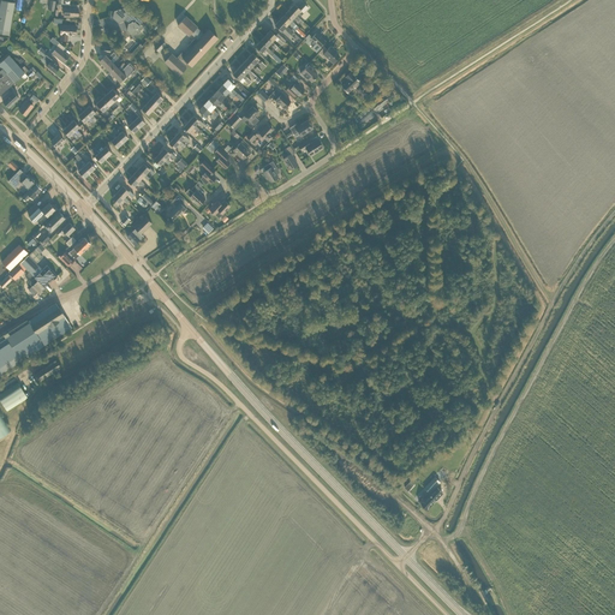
[(7,0),(6,0),(0,0),(1,0),(0,0),(0,33),(9,35),(15,3),(13,3),(7,1),(7,0)]
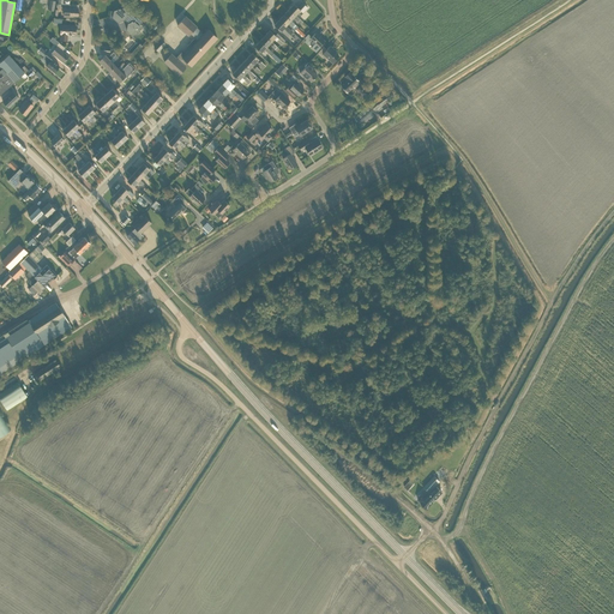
[(296,6),(294,4),(289,8),(295,14),(298,12),(300,16),(305,19),(307,17),(302,12),(308,7),(301,1),(296,6)]
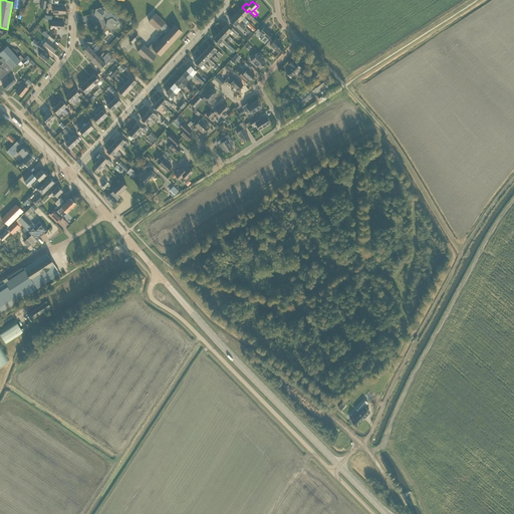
[(65,13),(65,7),(58,7),(58,4),(52,3),(51,6),(54,6),(53,13),(59,14),(59,13),(65,13)]
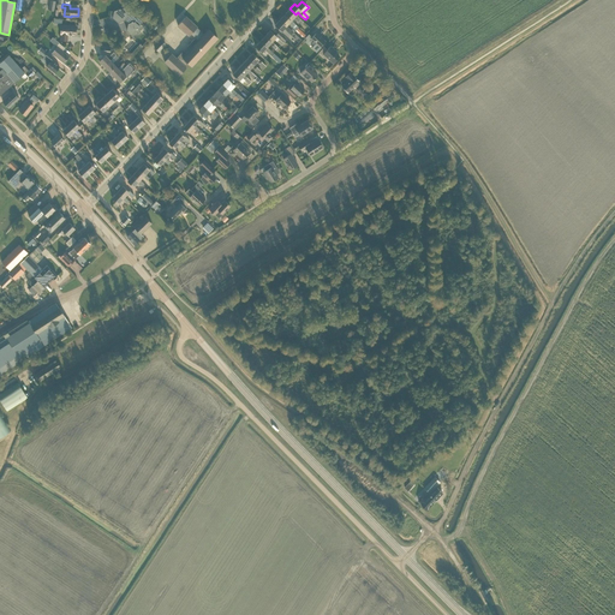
[(147,23),(138,16),(136,17),(136,18),(127,11),(124,7),(121,10),(120,9),(114,11),(113,17),(118,22),(124,19),(129,23),(129,24),(127,30),(132,35),(138,33),(138,30),(139,30),(145,23),(147,23)]
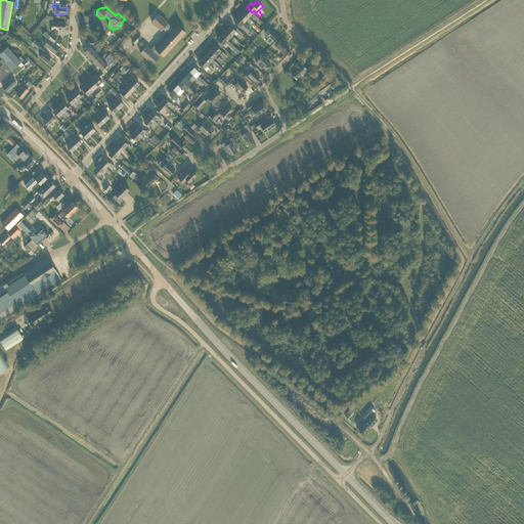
[(254,15),(252,12),(247,7),(243,12),(248,17),(250,15),(256,20),(258,18),(254,15)]
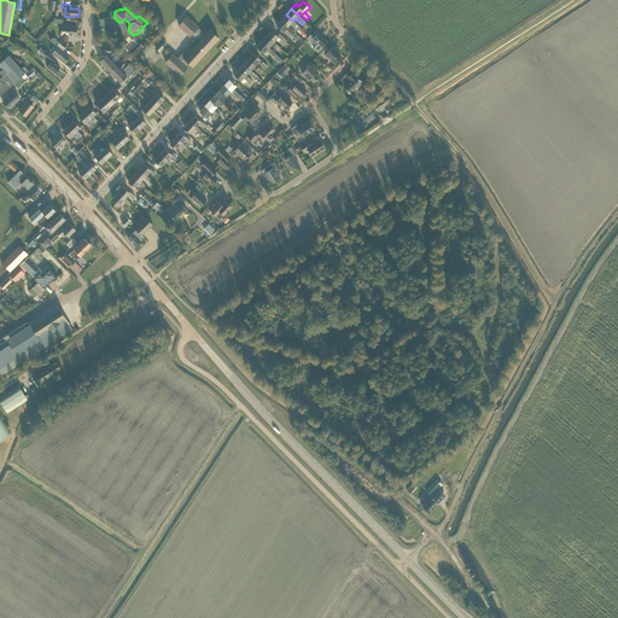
[(286,15),(281,19),(287,25),(292,21),(286,15)]
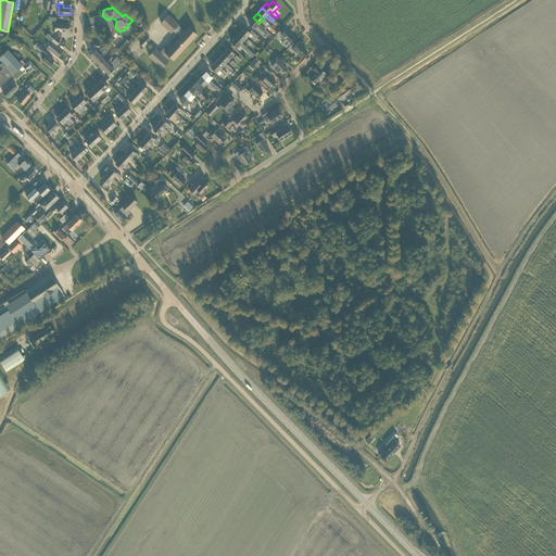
[(155,49),(149,57),(162,67),(168,61),(167,60),(171,57),(174,60),(197,35),(188,26),(185,30),(177,24),(178,24),(168,15),(161,23),(171,32),(172,30),(176,34),(169,41),(173,43),(167,49),(164,47),(160,52),(155,49)]
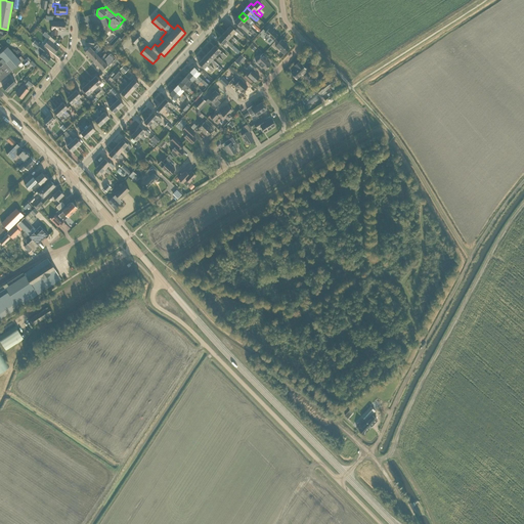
[(246,24),(244,22),(238,16),(234,22),(239,27),(242,25),(248,30),(249,29),(250,28),(246,24)]
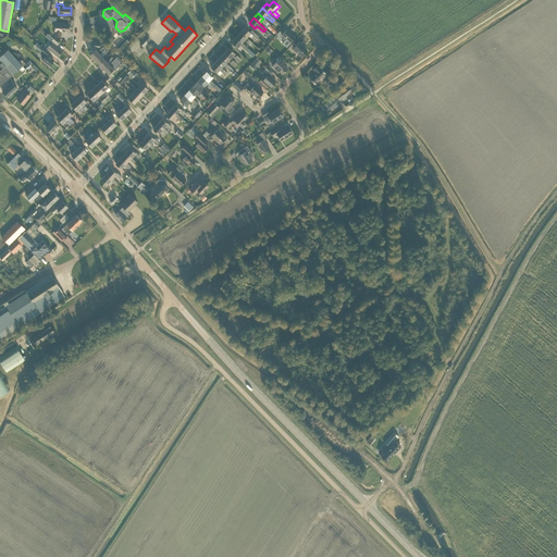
[(56,31),(54,36),(61,37),(61,32),(63,32),(64,32),(69,32),(69,24),(56,23),(54,31),(56,31)]
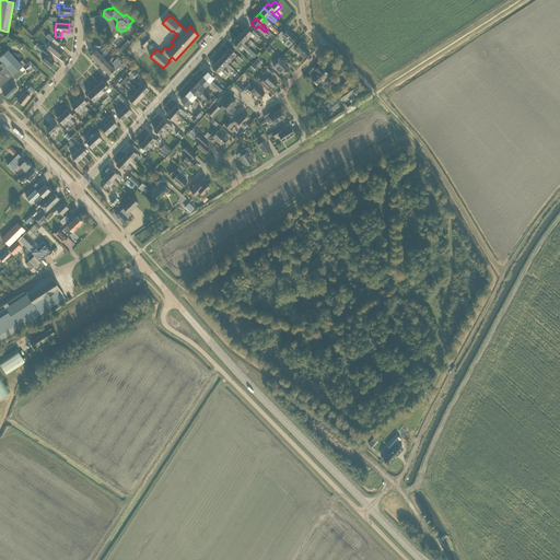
[(246,27),(242,32),(247,37),(252,33),(246,27)]
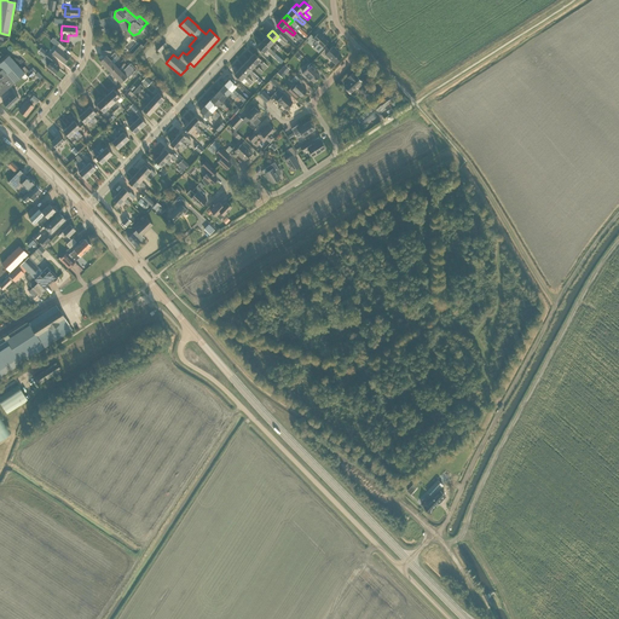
[(316,41),(322,47),(328,41),(318,33),(313,38),(311,34),(305,40),(311,46),(316,41)]
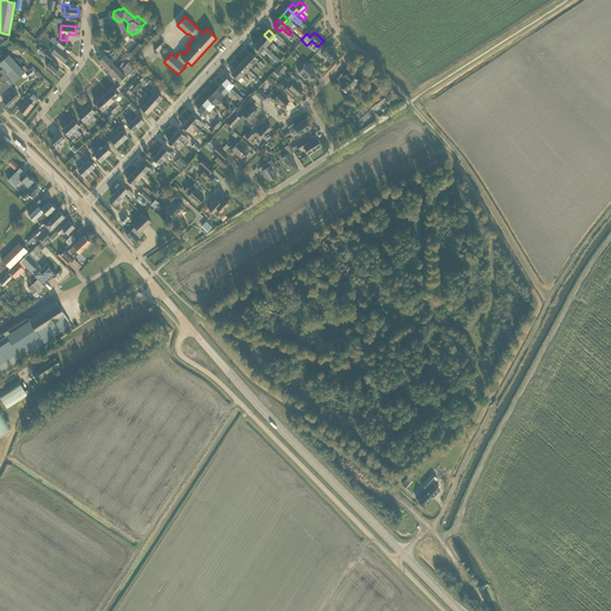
[(265,47),(270,41),(264,35),(259,41),(265,47)]
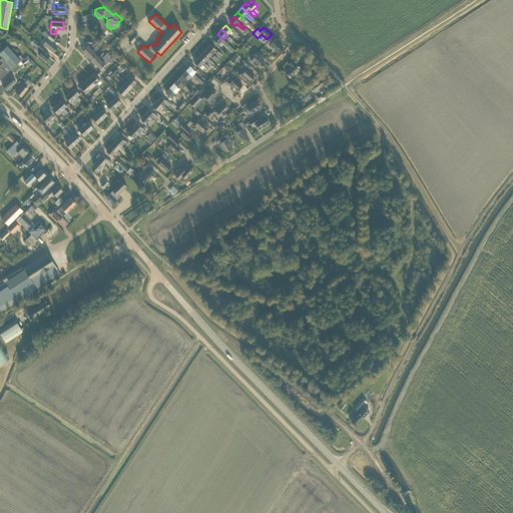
[(128,40),(131,43),(137,37),(134,34),(128,40)]
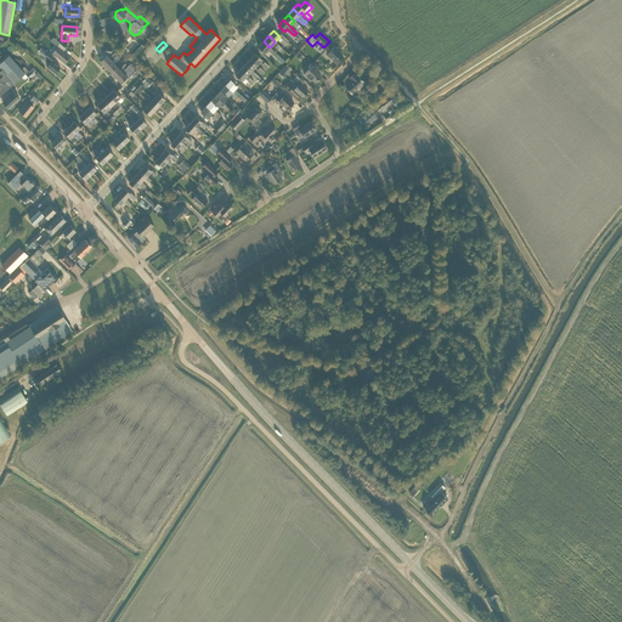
[(270,47),(264,41),(258,46),(265,52),(267,50),(270,52),(272,50),(270,47)]
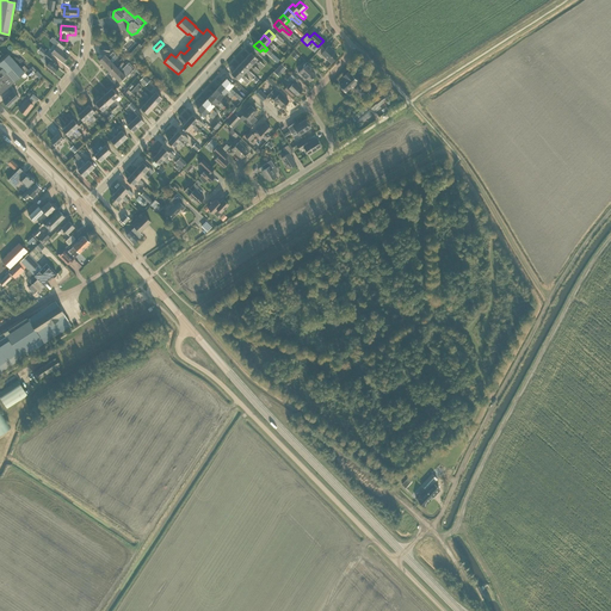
[(51,53),(63,62),(68,55),(62,50),(65,48),(59,43),(59,42),(56,45),(57,47),(55,48),(51,44),(49,48),(53,51),(51,53)]
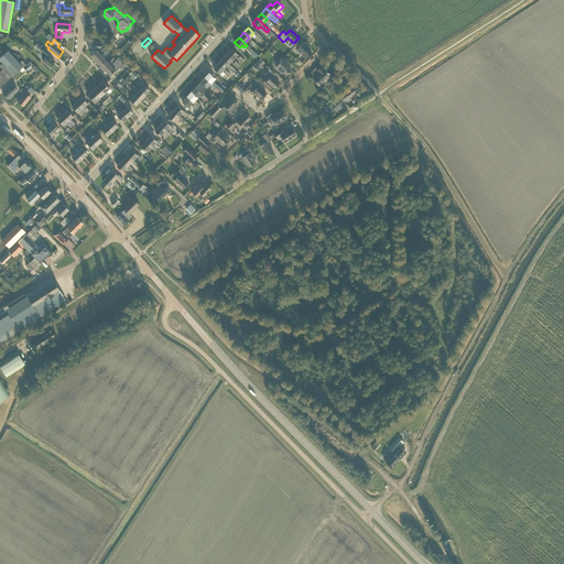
[(116,53),(119,56),(131,42),(128,40),(116,53)]
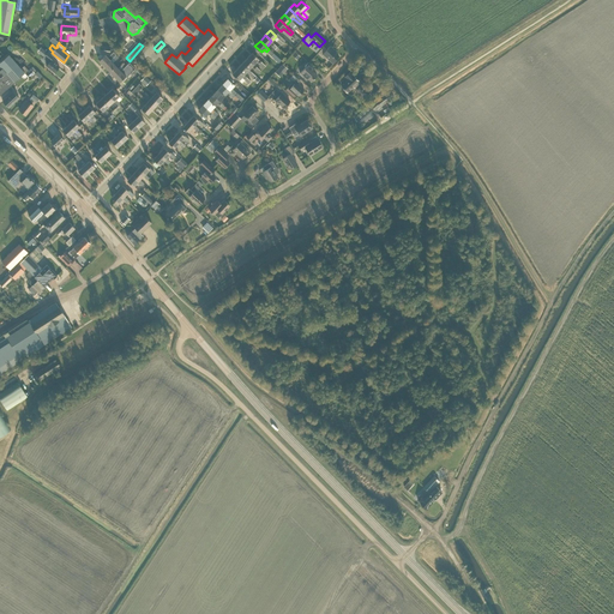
[(325,56),(332,62),(338,55),(333,50),(333,49),(330,46),(326,49),(324,47),(318,53),(324,58),(325,56)]
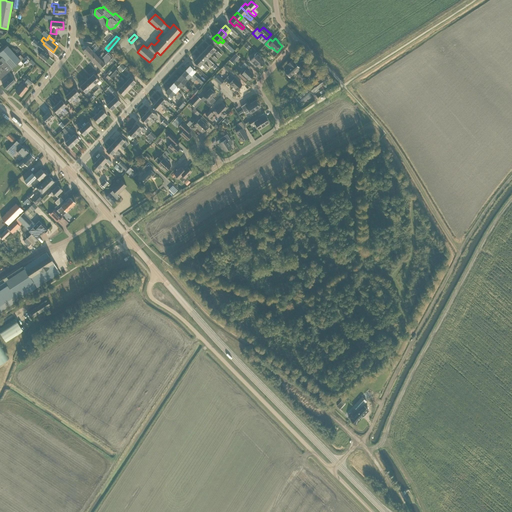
[(44,47),(39,44),(35,40),(32,43),(37,47),(36,48),(38,50),(37,51),(40,53),(39,55),(45,60),(49,55),(43,50),(42,50),(44,47)]
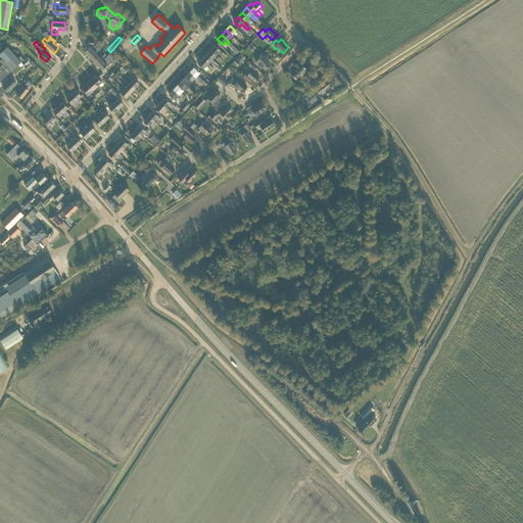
[(89,46),(84,51),(89,56),(94,51),(96,49),(98,46),(97,45),(92,49),(89,46)]
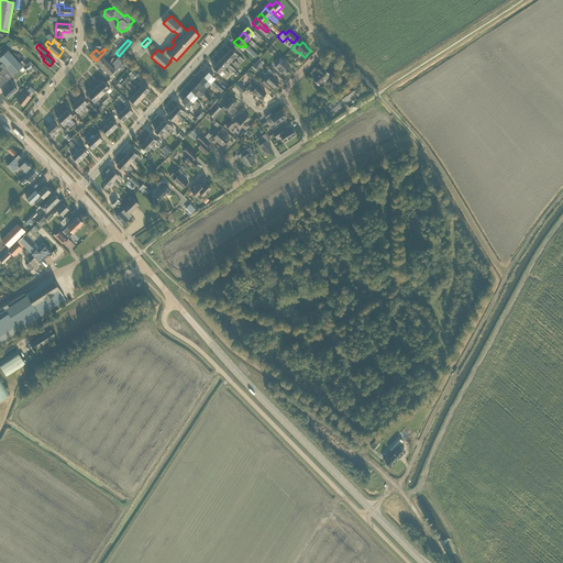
[(231,48),(227,53),(232,58),(236,54),(231,48)]
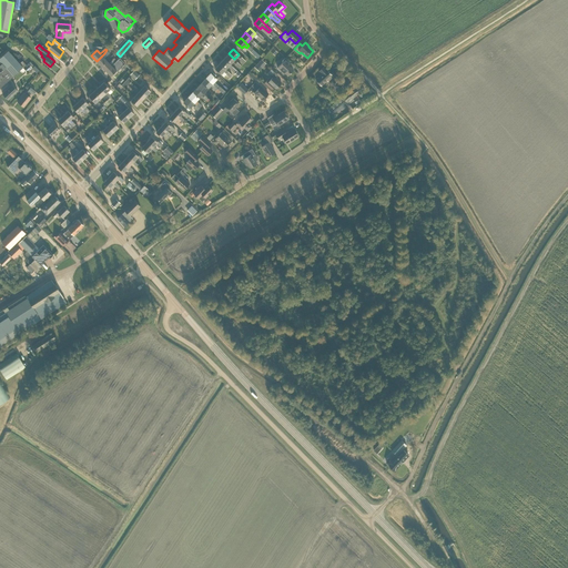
[(97,61),(101,66),(107,60),(104,58),(110,53),(107,50),(104,53),(102,56),(97,61)]
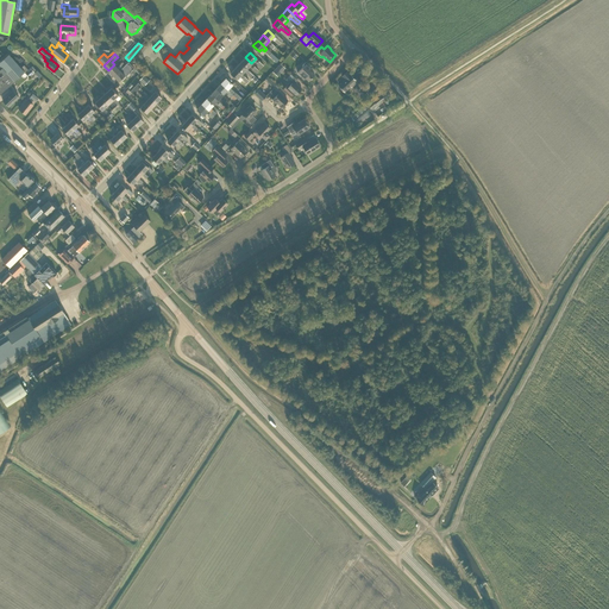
[(24,66),(20,68),(8,55),(0,62),(0,64),(2,68),(0,69),(0,93),(7,87),(10,85),(27,69),(24,66)]
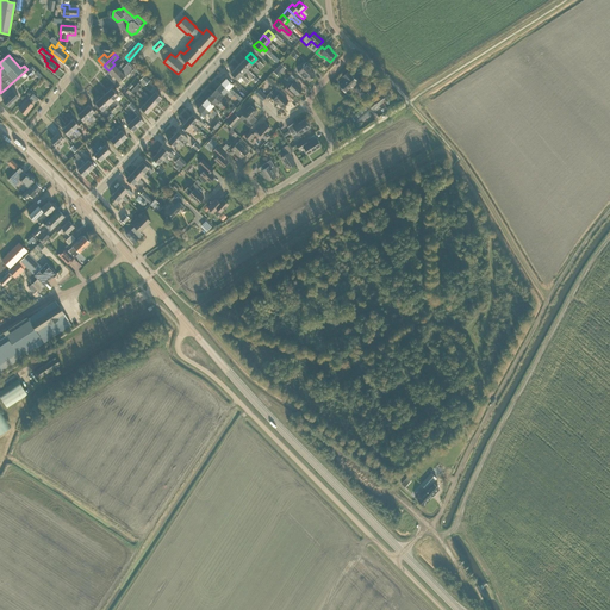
[(241,63),(247,69),(251,63),(246,57),(241,63)]
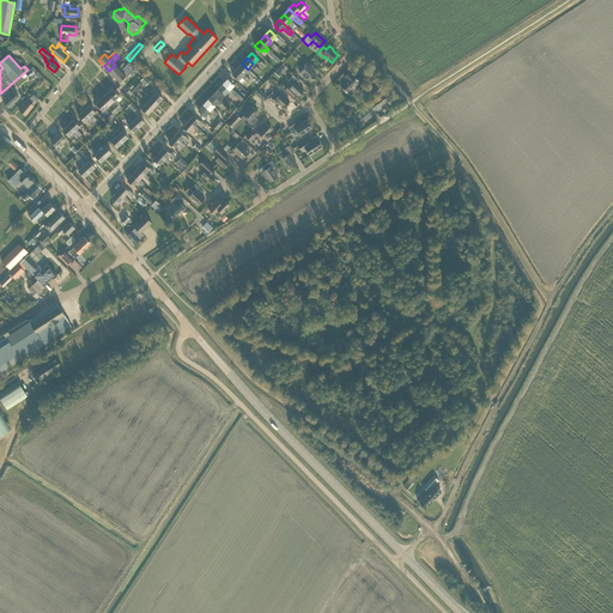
[(109,71),(114,77),(120,71),(126,65),(123,62),(120,66),(117,68),(115,65),(109,71)]
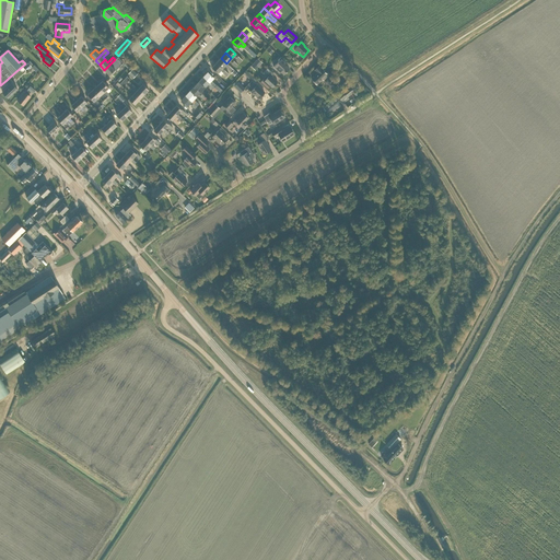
[(279,70),(283,74),(289,69),(284,65),(287,62),(281,57),(278,59),(279,60),(273,66),(278,71),(279,70)]
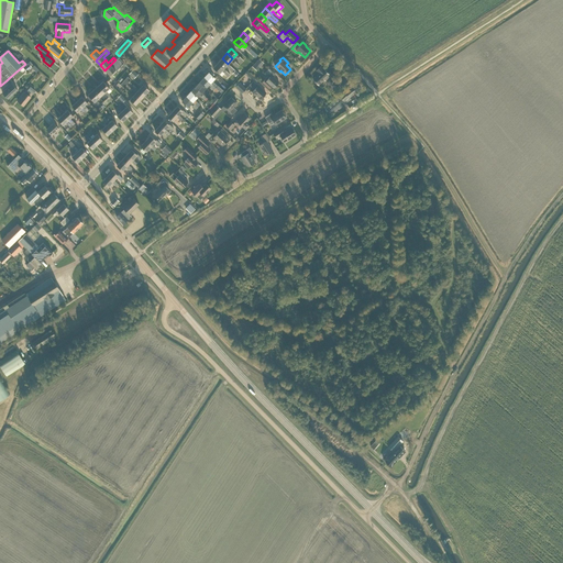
[(222,58),(218,63),(223,68),(228,64),(222,58)]
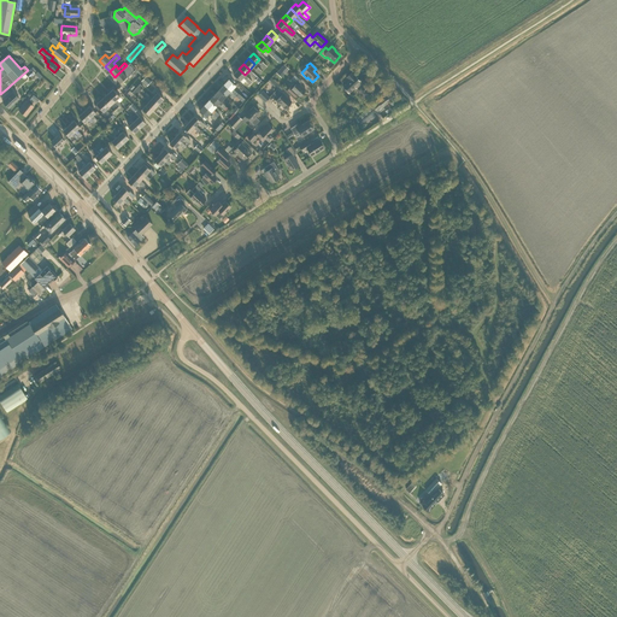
[(123,69),(121,71),(115,77),(121,82),(127,76),(123,74),(129,68),(127,65),(123,69)]
